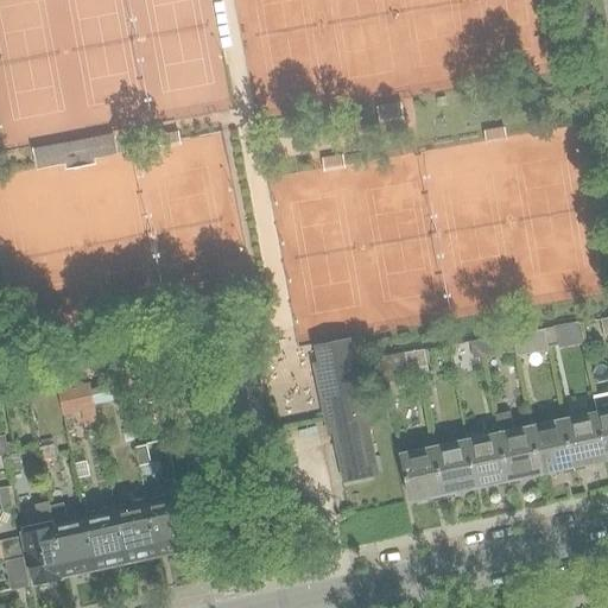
[(38,170),(39,170),(121,153),(119,140),(92,145),(90,140),(35,151),(38,170)]
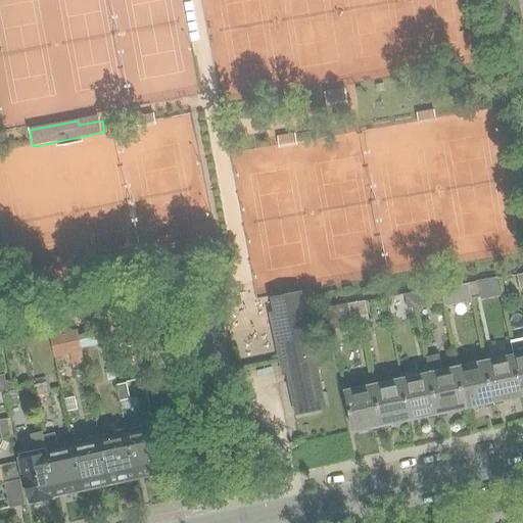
[(472,298),(480,297),(478,283),(469,284),(472,298)]
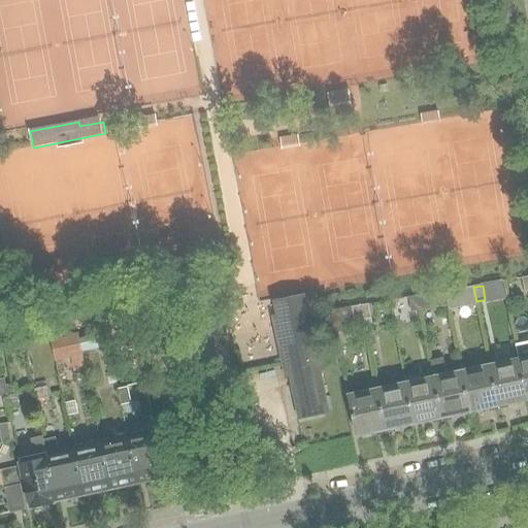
[(476,301),(473,287),(465,289),(468,303),(476,301)]
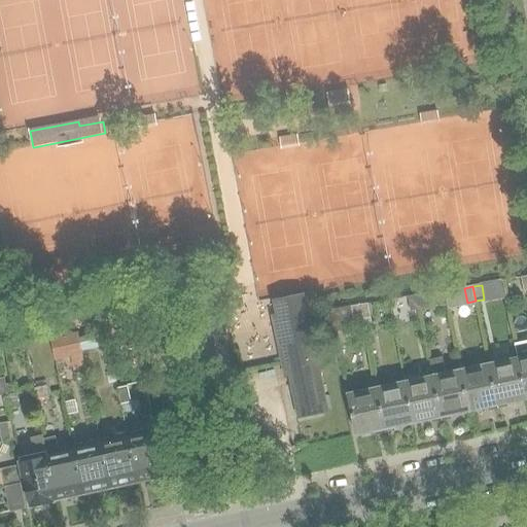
[(445,291),(418,295),(420,311),(448,306),(445,291)]
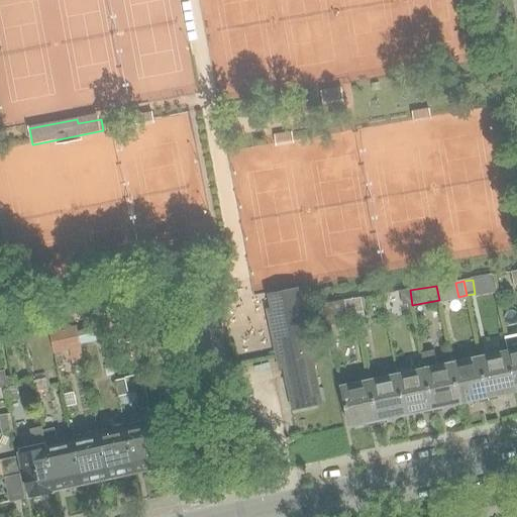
[(403,306),(412,305),(410,290),(401,292),(403,306)]
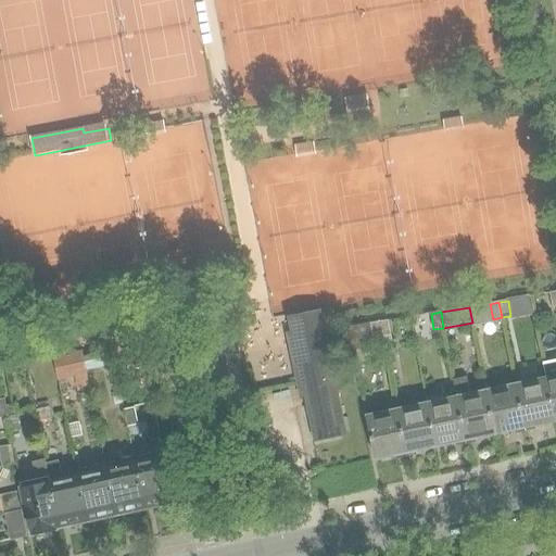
[(290,343),(300,393),(303,407),(307,407),(316,451),(348,444),(339,401),(344,400),(331,335),(328,336),(325,319),(291,326),(294,342),(290,343)]
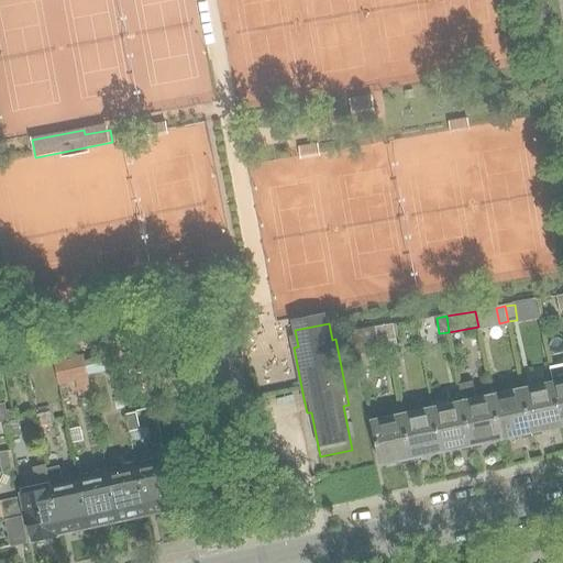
[(383,327),(385,342),(396,340),(394,326),(383,327)]
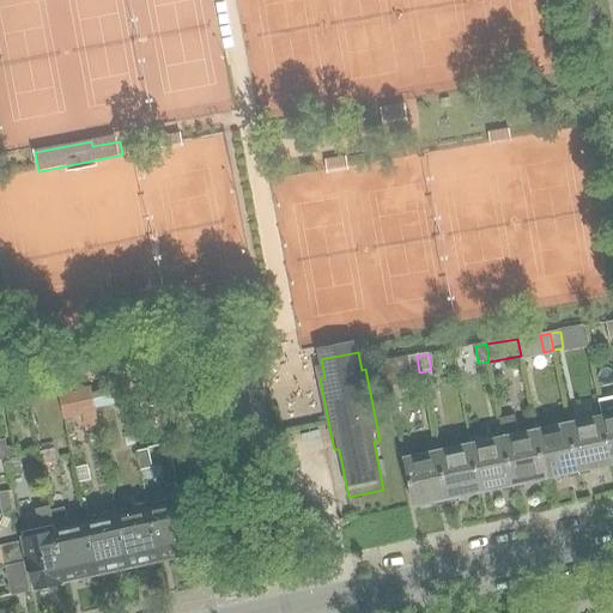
[(408,383),(405,358),(383,362),(387,387),(408,383)]
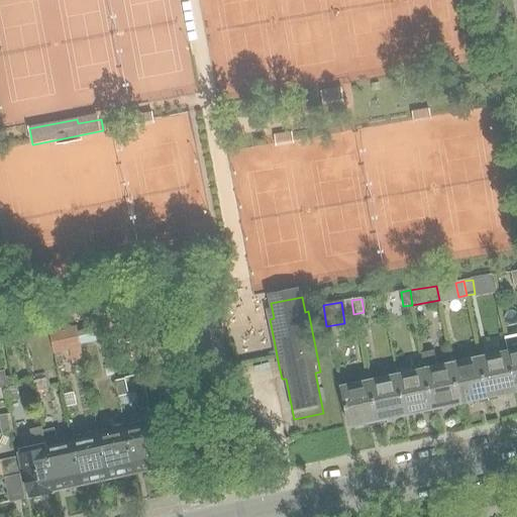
[(85,360),(77,324),(48,330),(54,353),(69,349),(72,363),(85,360)]
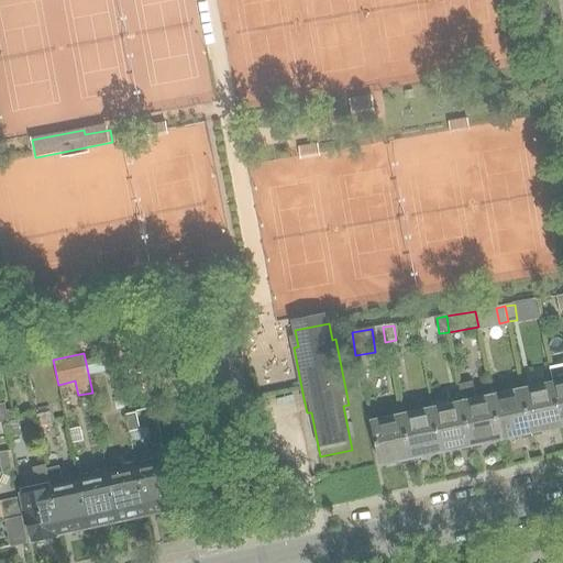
[(562,381),(553,383),(562,428),(562,427),(562,381)]
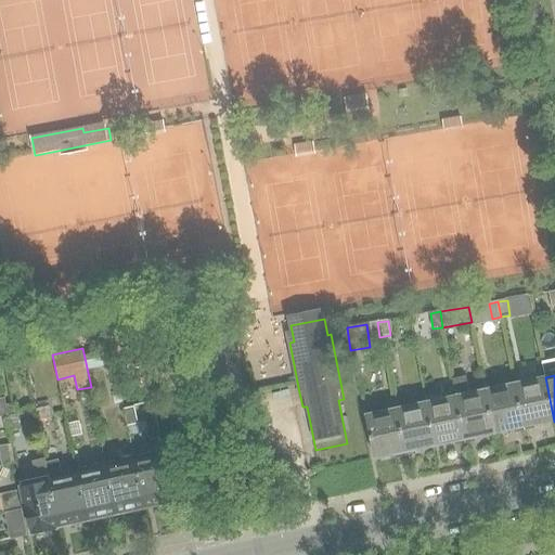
[(453,381),(456,396),(466,440),(495,434),(486,390),(468,394),(465,377),(453,381)]
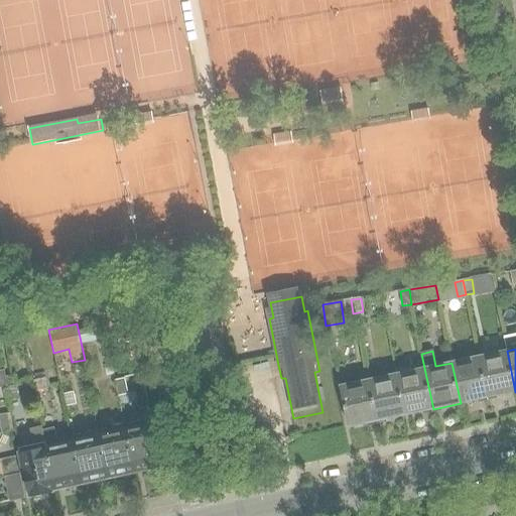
[(507,351),(480,357),(488,397),(515,392),(507,351)]
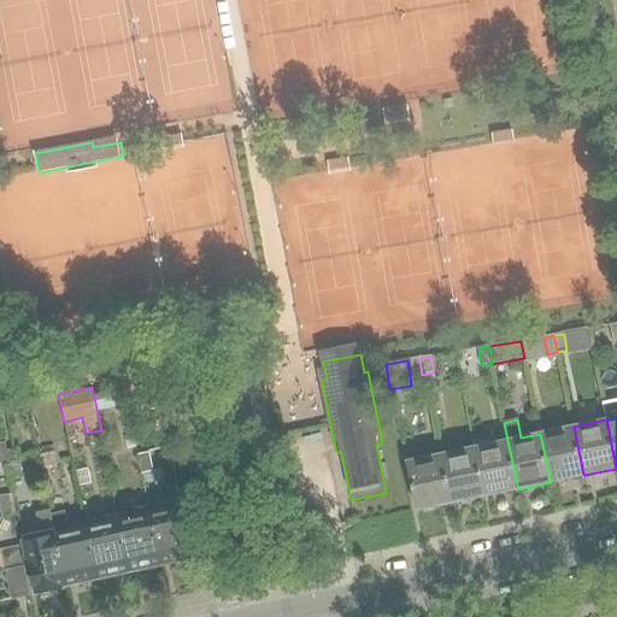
[(583,475),(574,427),(540,434),(551,482),(583,475)]
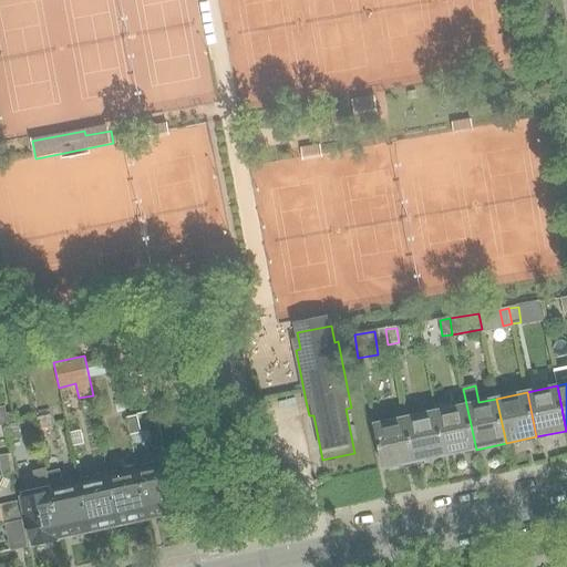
[(476,450),(466,404),(435,411),(444,456),(476,450)]
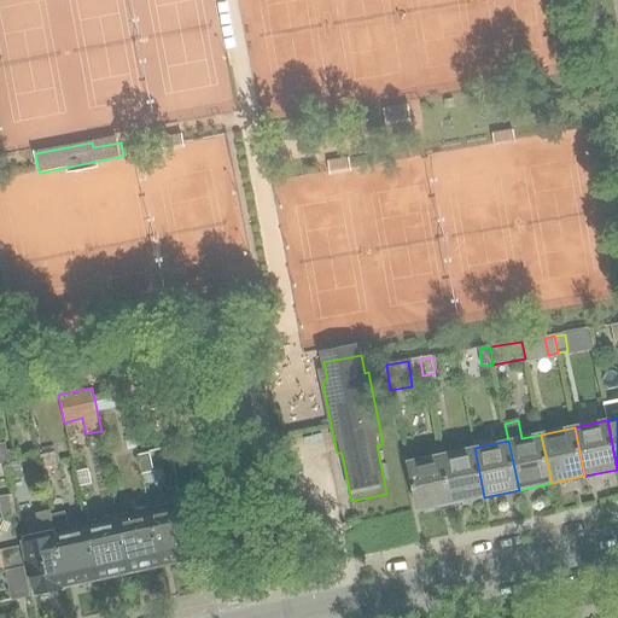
[(0,464),(16,461),(13,450),(6,453),(5,444),(0,445),(0,464)]
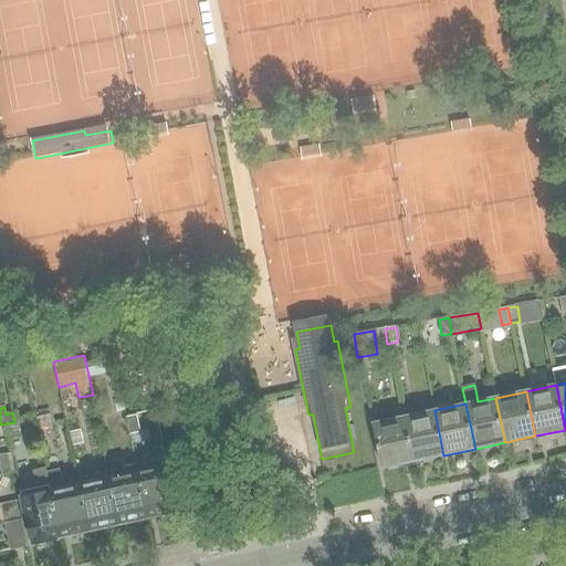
[(435,410),(405,417),(413,462),(443,456),(435,410)]
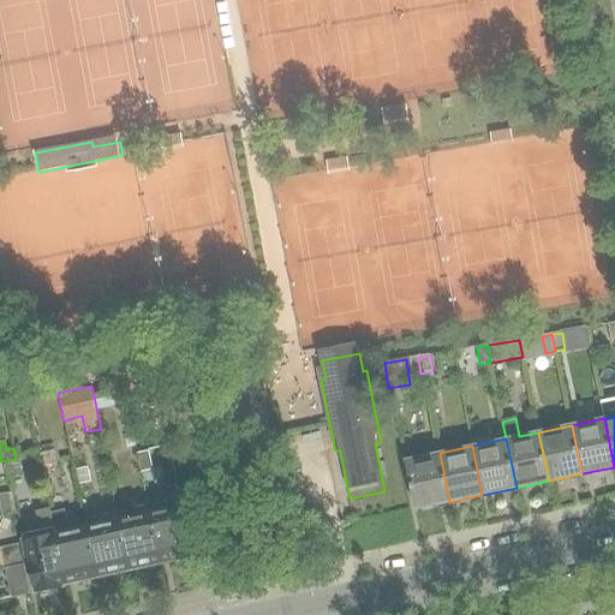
[(54,452),(41,454),(43,466),(55,464),(54,452)]
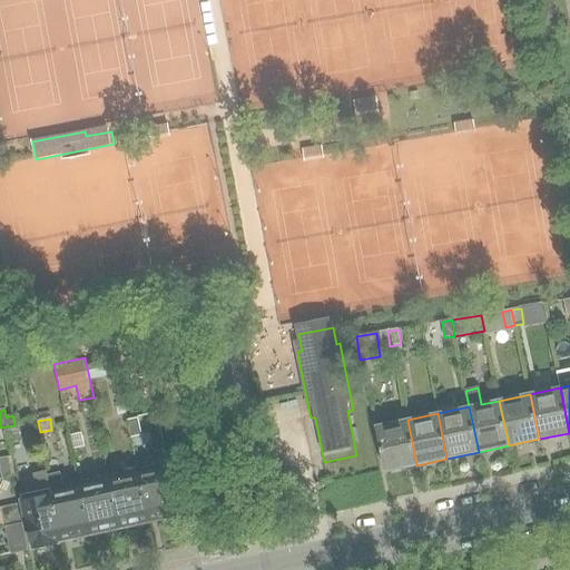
[(137,419),(127,421),(130,438),(140,435),(137,419)]
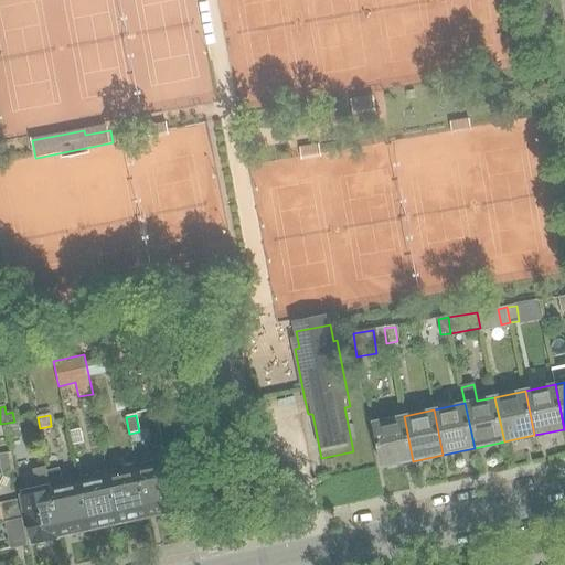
[(382,468),(413,461),(404,416),(372,423),(382,468)]
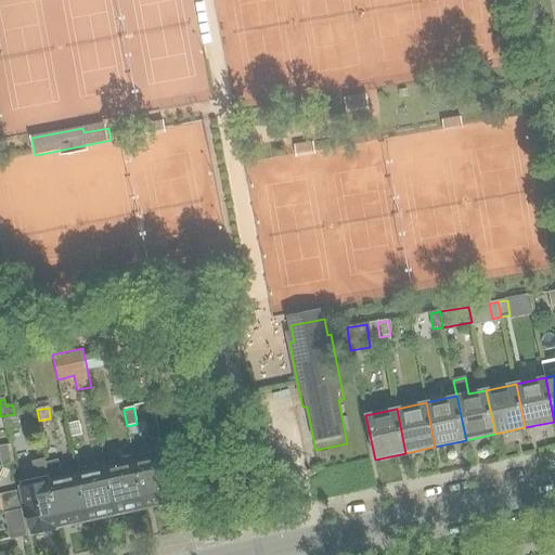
[(17,415),(8,416),(11,427),(20,426),(17,415)]
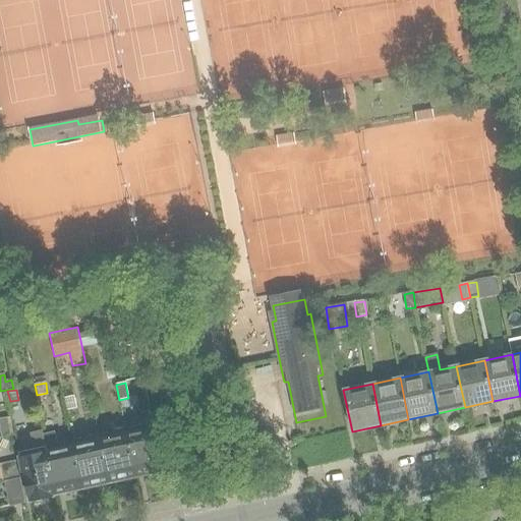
[(73,397),(65,399),(67,410),(76,408),(73,397)]
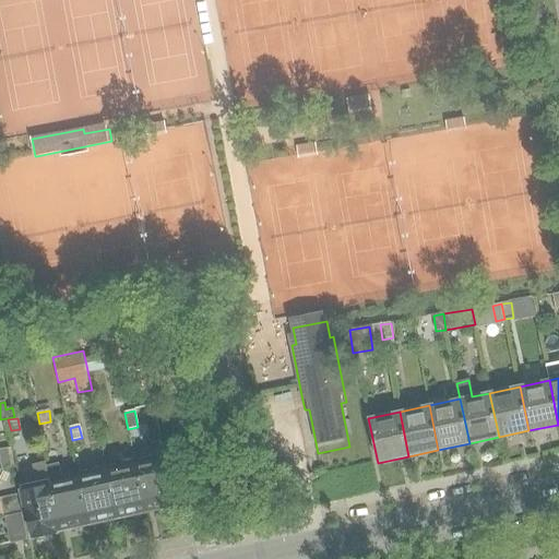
[(0,455),(1,459),(0,459),(0,467),(11,465),(8,449),(0,450),(0,455)]
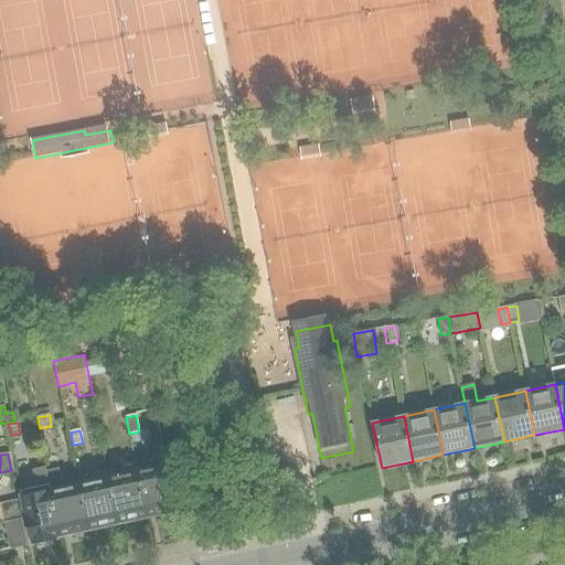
[(166,459),(136,466),(148,516),(177,510),(170,477),(166,459)]
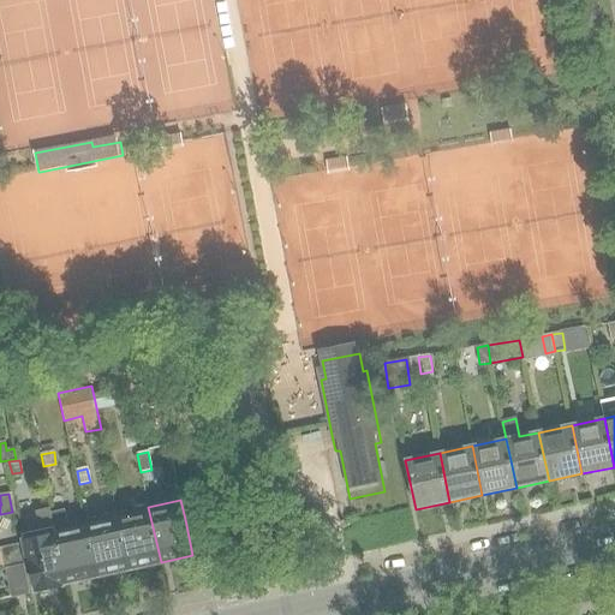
[(148,507),(117,513),(130,568),(161,562),(148,507)]
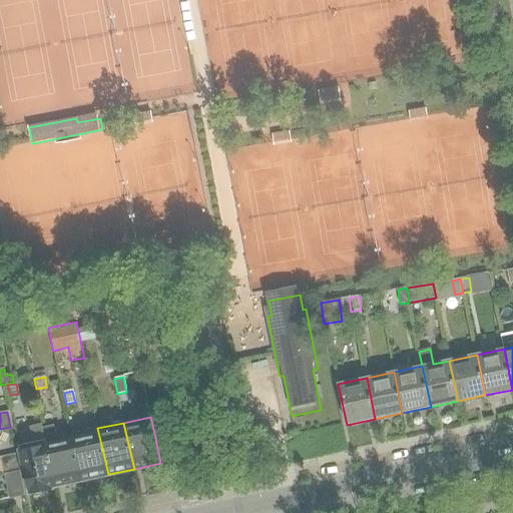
[(54,426),(44,428),(56,486),(82,480),(71,434),(58,437),(54,426)]
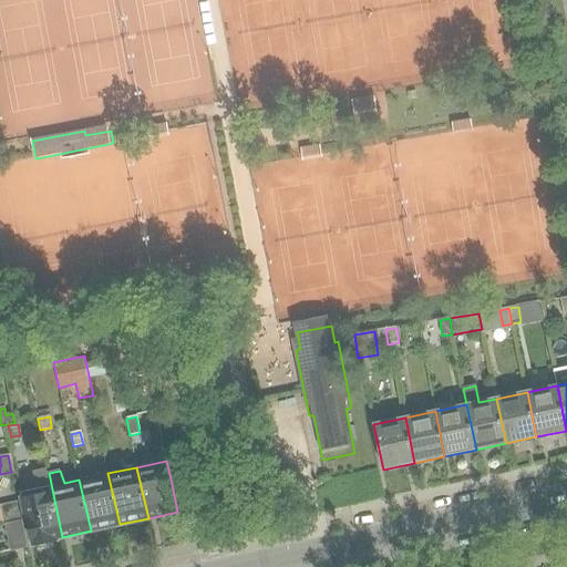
[(62,539),(62,537),(49,473),(47,473),(50,486),(21,492),(33,546),(62,539)]
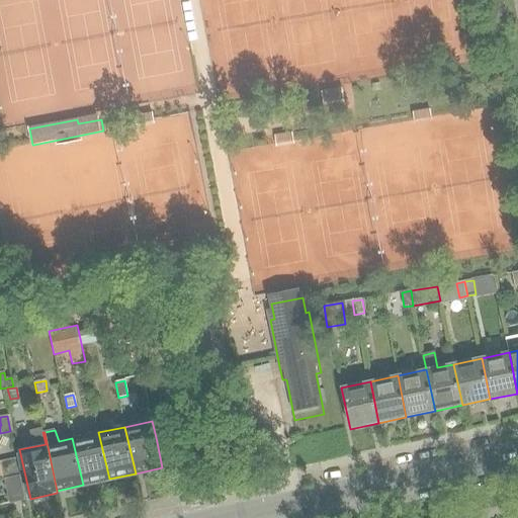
[(98,432),(72,438),(83,485),(109,479),(98,432)]
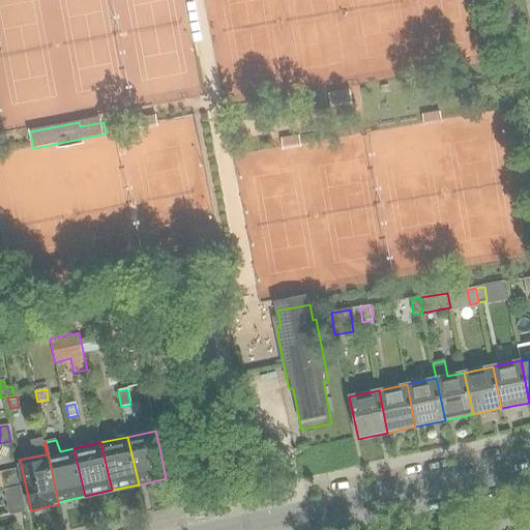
[(25,511),(15,467),(0,470),(0,477),(8,516),(25,511)]
